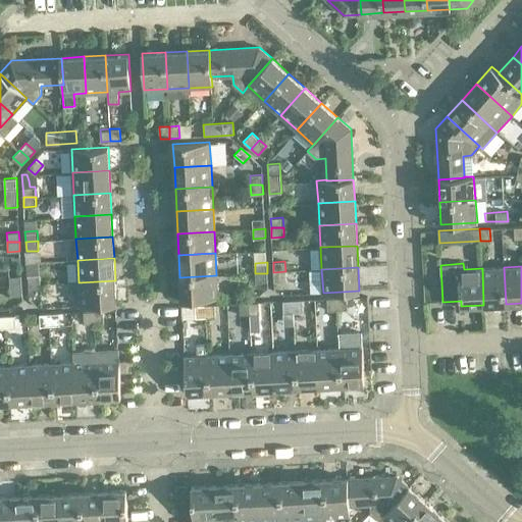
[(504,267),(482,268),(483,305),(506,304),(504,267)]
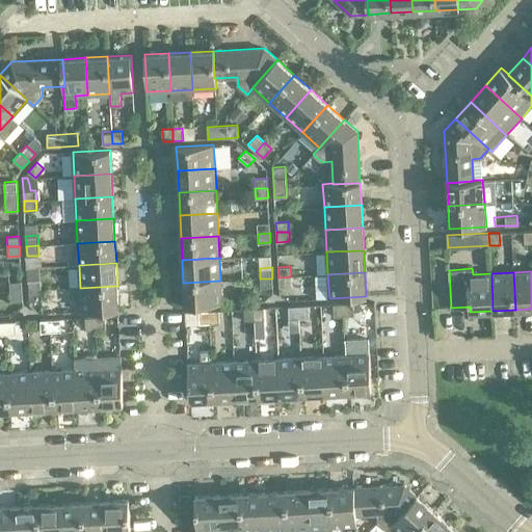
[(299,276),(291,276),(278,277),(280,287),(299,286),(299,276)]
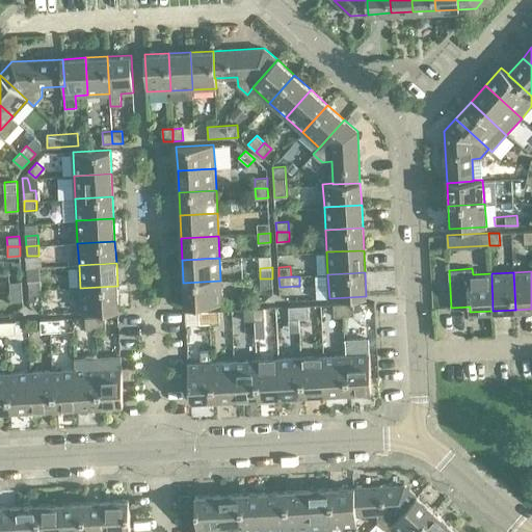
[(272,278),(260,278),(261,288),(273,288),(272,278)]
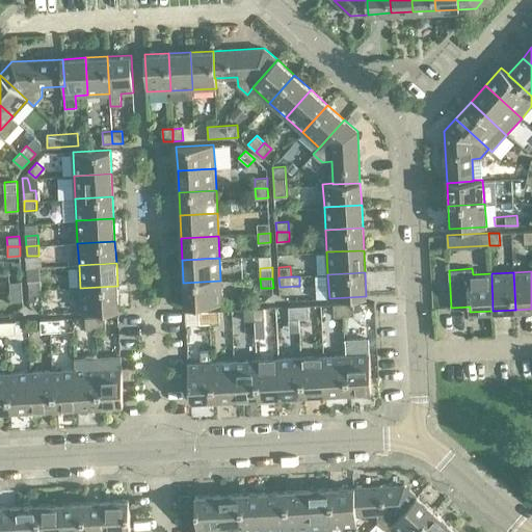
[(41,280),(28,281),(28,291),(41,290),(41,280)]
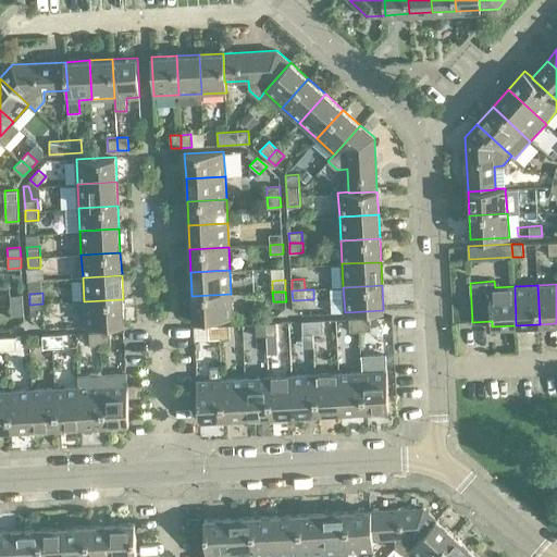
[(23,305),(23,294),(10,295),(10,306),(23,305)]
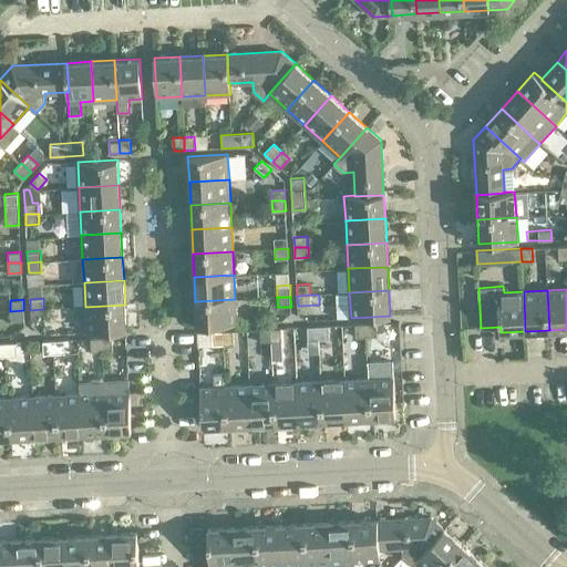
[(235,299),(195,301),(197,327),(237,325),(235,299)]
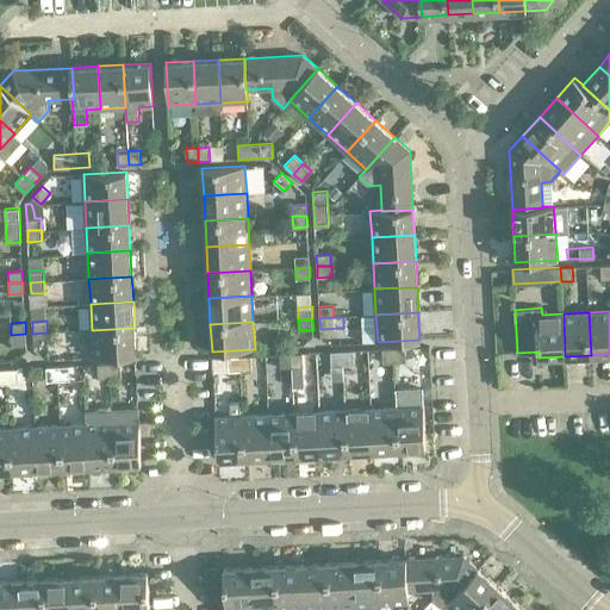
[(135,328),(92,330),(93,358),(136,355),(135,328)]
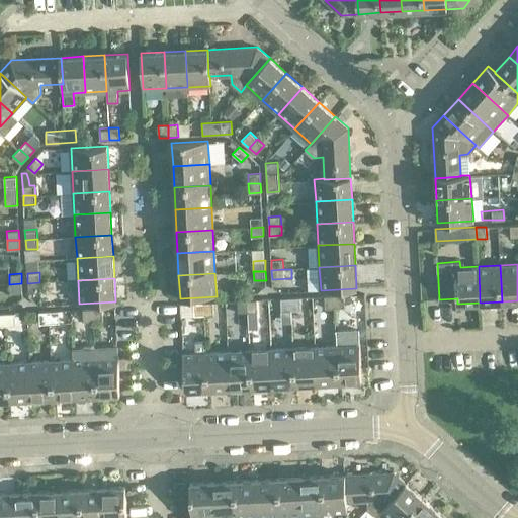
[(39,282),(27,283),(28,292),(40,292),(39,282)]
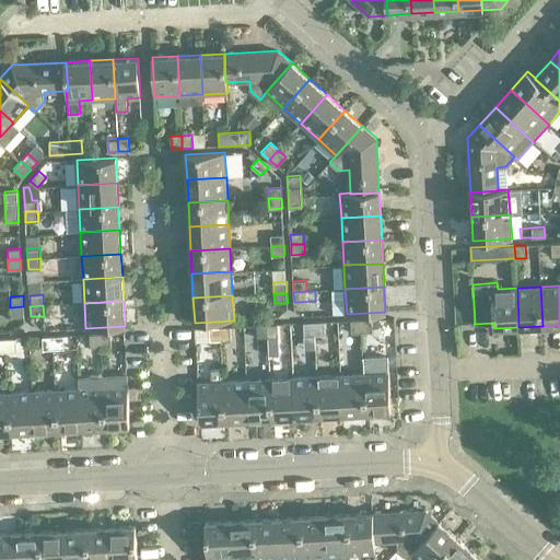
[(23,306),(10,307),(11,317),(24,317),(23,306)]
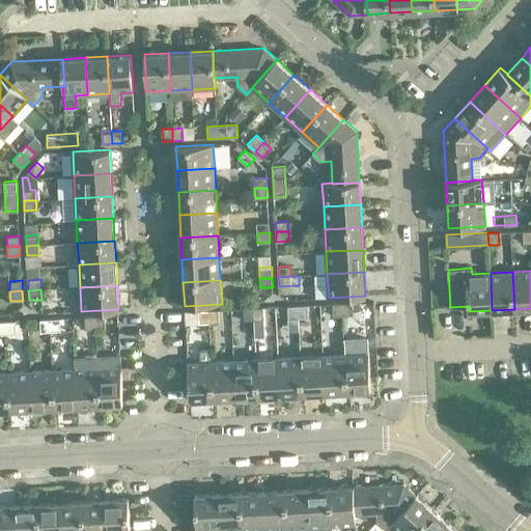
[(353,314),(353,302),(342,303),(343,315),(353,314)]
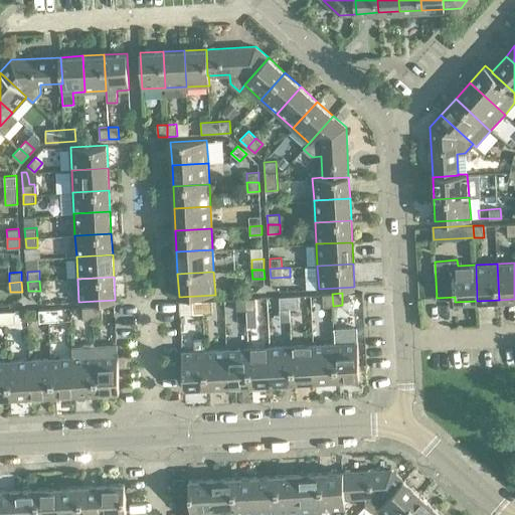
[(333,306),(332,294),(323,294),(323,306),(333,306)]
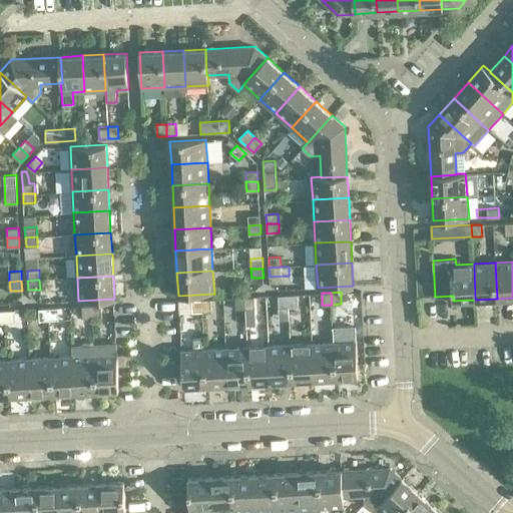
[(289,307),(288,295),(278,296),(279,308),(289,307)]
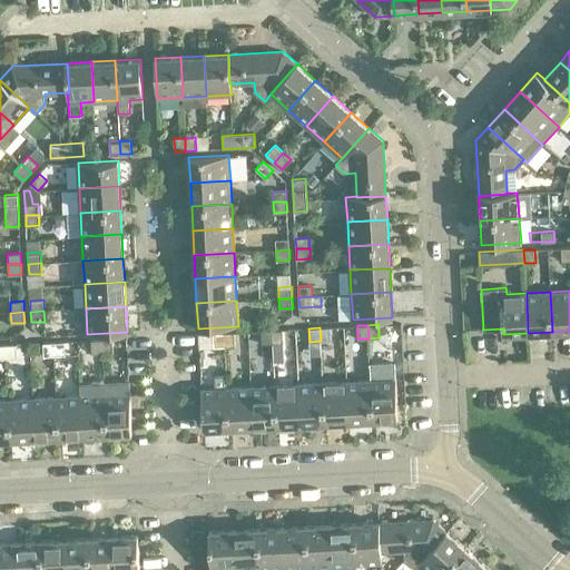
[(331,341),(331,327),(320,327),(321,341),(331,341)]
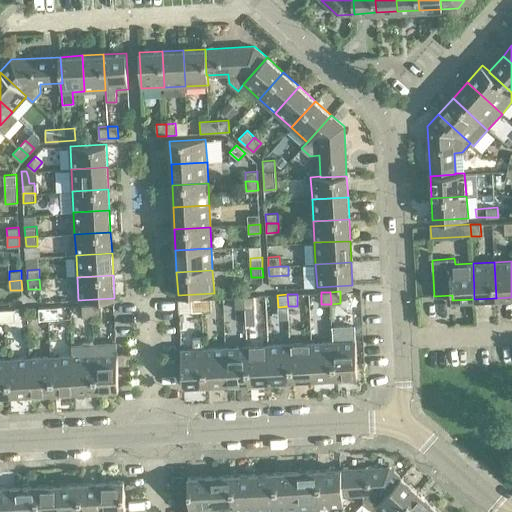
[(245,309),(246,319),(250,319),(250,321),(256,320),(256,308),(254,308),(254,296),(244,297),(245,309)]
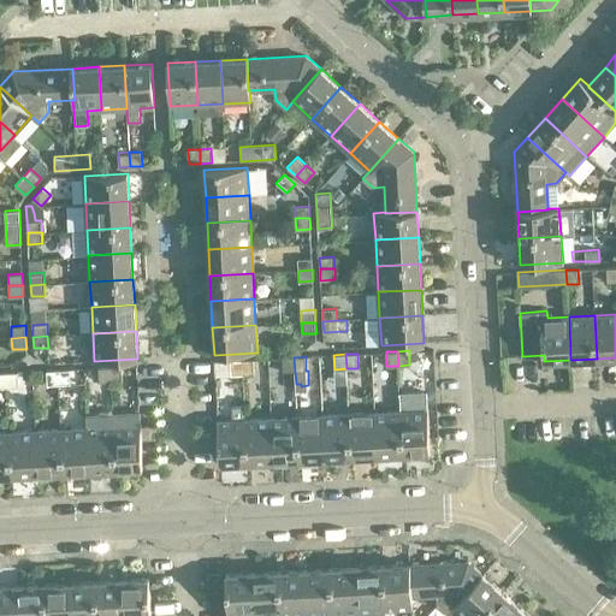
[(295,372),(294,357),(282,357),(283,372),(295,372)]
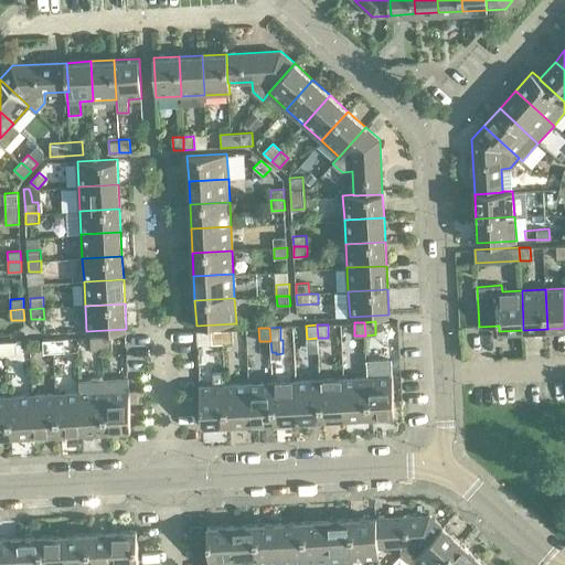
[(222,343),(221,330),(211,331),(212,344),(222,343)]
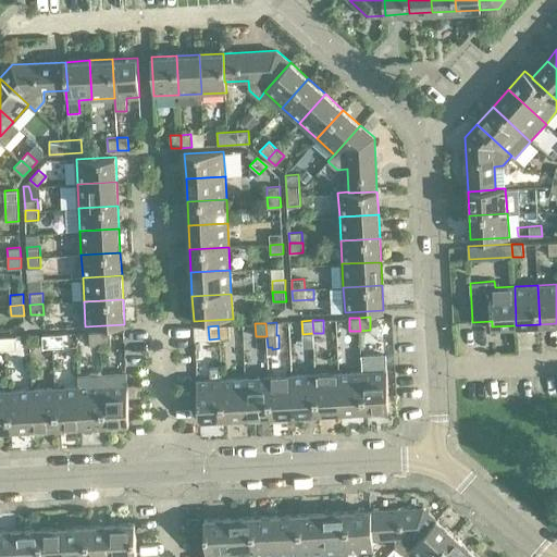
[(230,338),(230,325),(218,325),(219,338),(230,338)]
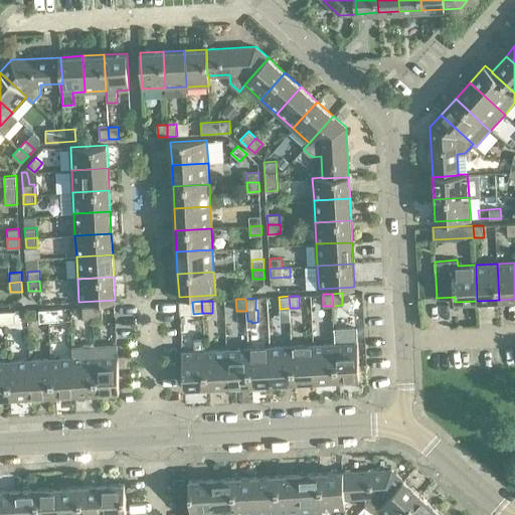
[(103,318),(102,306),(92,307),(93,319),(103,318)]
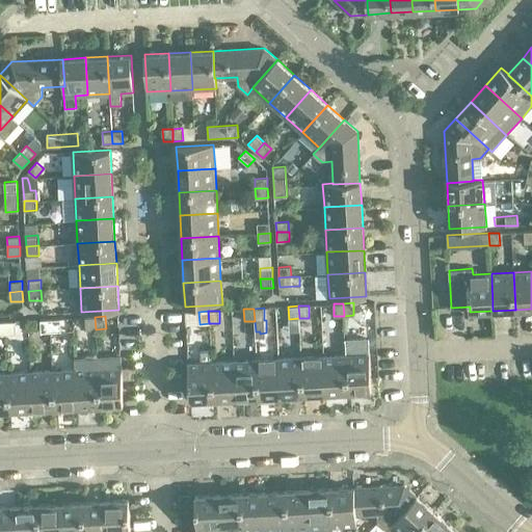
[(96,329),(95,317),(85,318),(85,329),(96,329)]
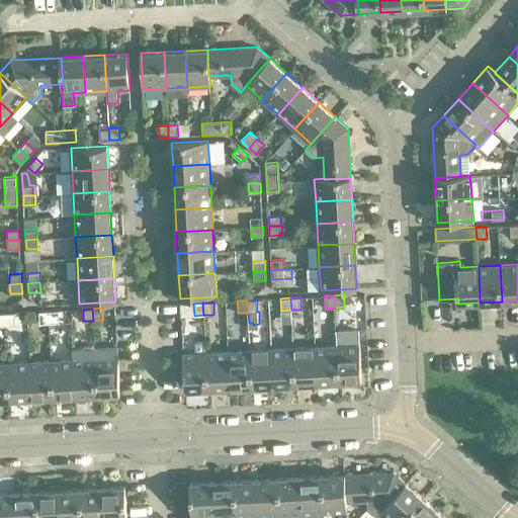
[(49,311),(39,312),(39,324),(50,323),(49,311)]
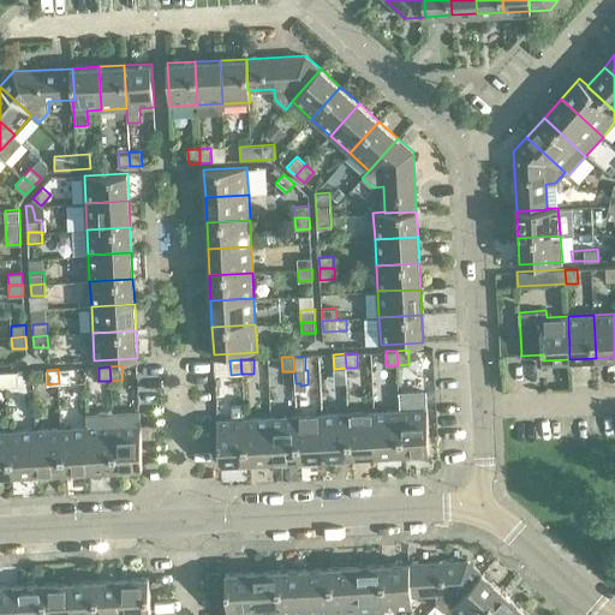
[(58,369),(59,383),(71,383),(70,369),(58,369)]
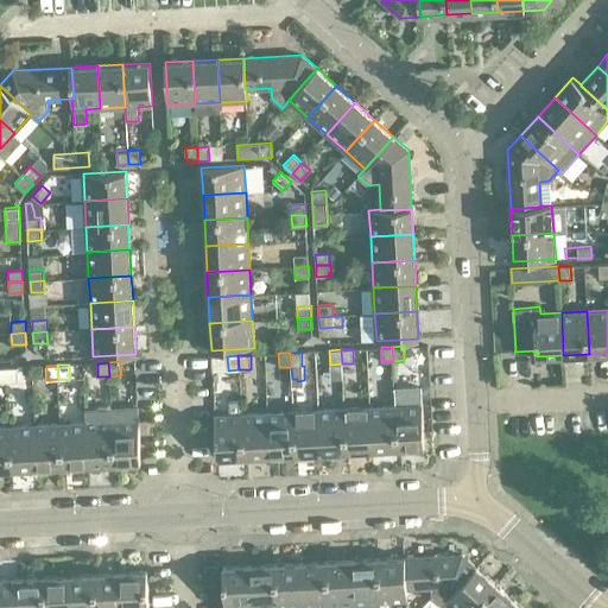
[(6,368),(7,382),(19,381),(18,367),(6,368)]
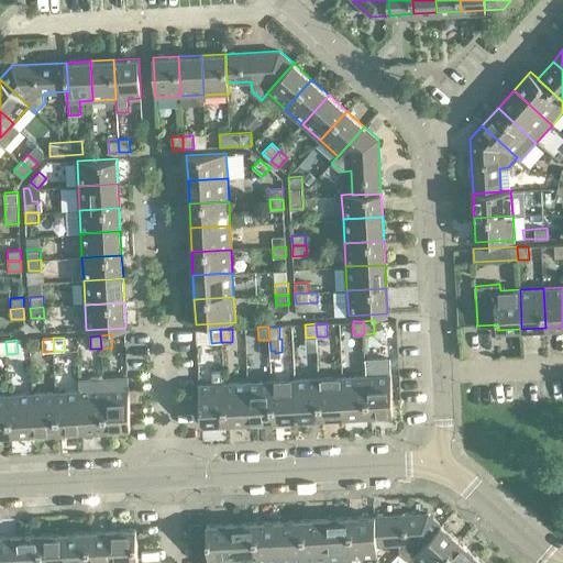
[(212,384),(199,384),(201,423),(225,422),(223,383),(224,383),(223,370),(211,370),(212,384)]
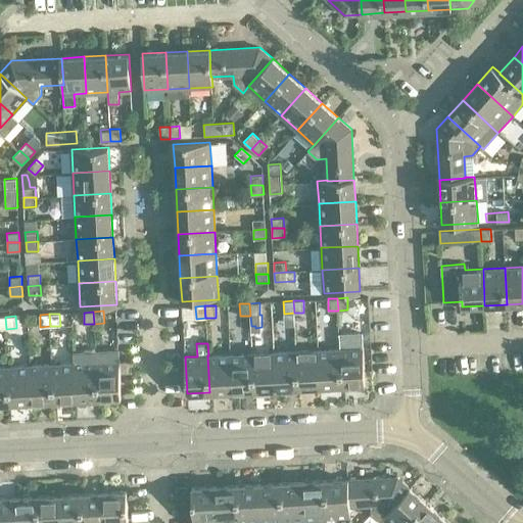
[(364,347),(340,348),(342,385),(366,384),(364,347)]
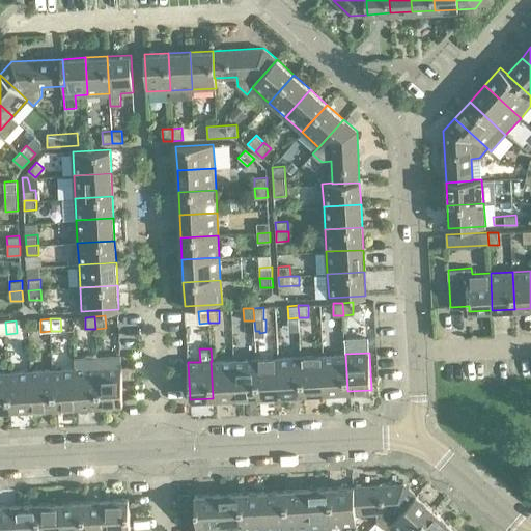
[(345,354),(323,355),(325,392),(347,391),(345,354)]
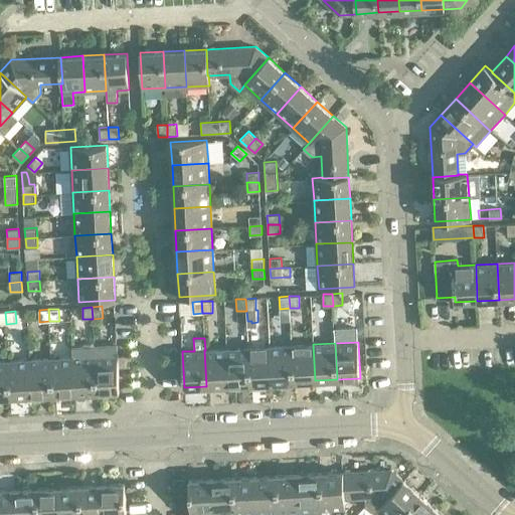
[(120,390),(118,355),(117,344),(94,346),(97,392),(120,390)]
